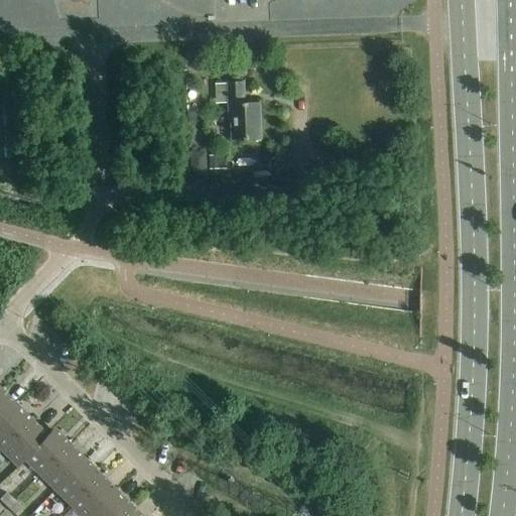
[(229,120),(231,120),(232,141),(261,140),(260,102),(244,102),(243,82),(228,83),(229,120)]
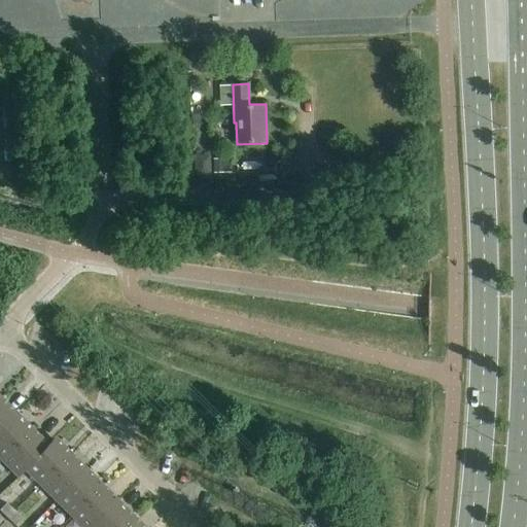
[(212,177),(211,155),(195,155),(196,178),(212,177)]
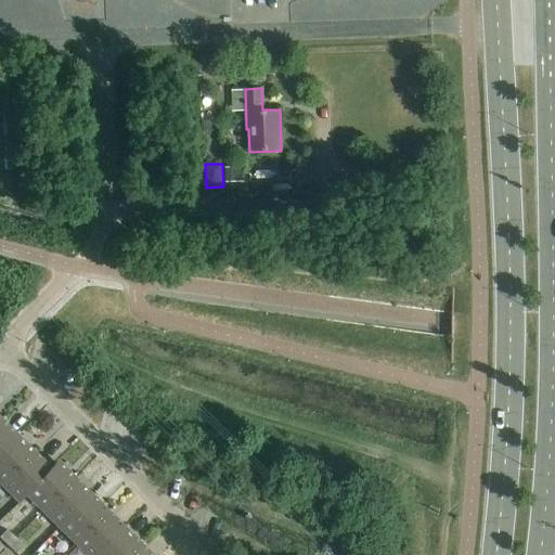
[(224,169),(224,183),(243,183),(243,168),(224,169)]
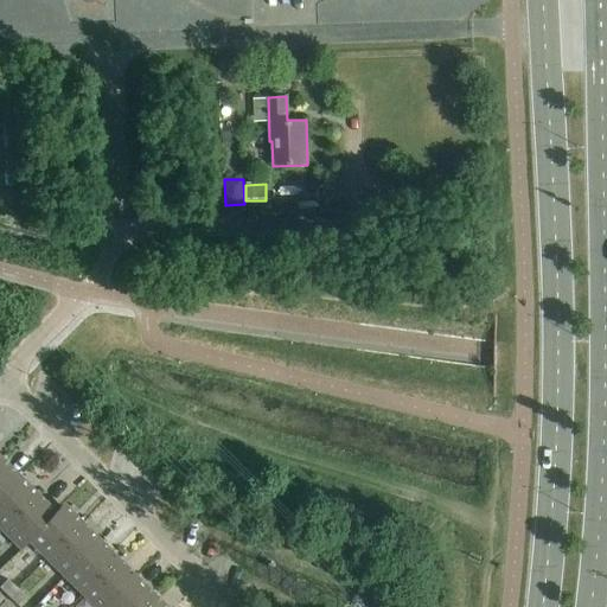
[(0,496),(17,480),(0,462),(0,496)]
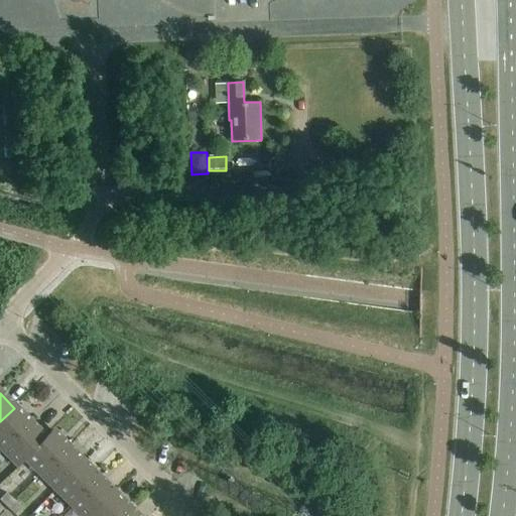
[(0,421),(0,450),(1,452),(29,423),(14,408),(0,421)]
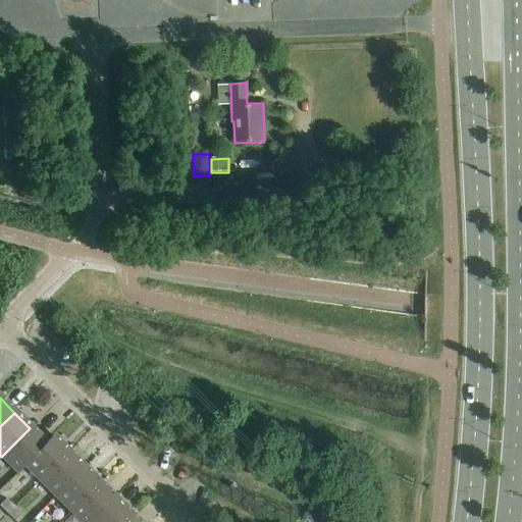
[(17,473),(24,466),(23,465),(45,444),(45,442),(30,428),(1,457),(17,473)]
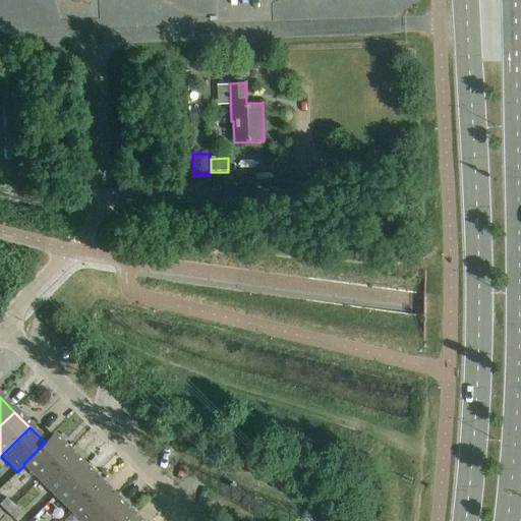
[(24,465),(40,481),(69,453),(52,436),(45,442),(45,443),(23,464),(24,465)]
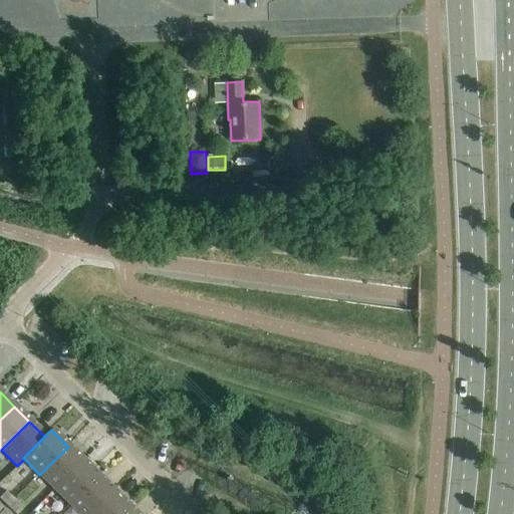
[(39,475),(55,490),(83,462),(68,447),(39,475)]
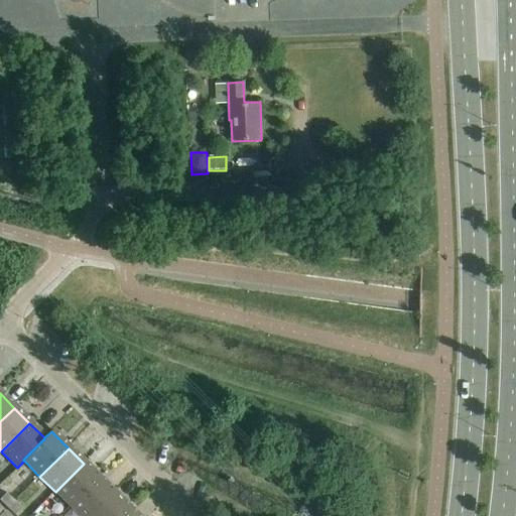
[(55,492),(71,507),(99,479),(84,464),(55,492)]
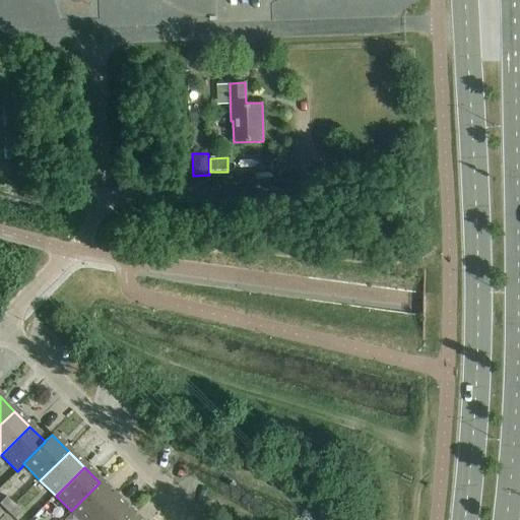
[(71,511),(79,519),(92,519),(115,498),(100,482),(71,511)]
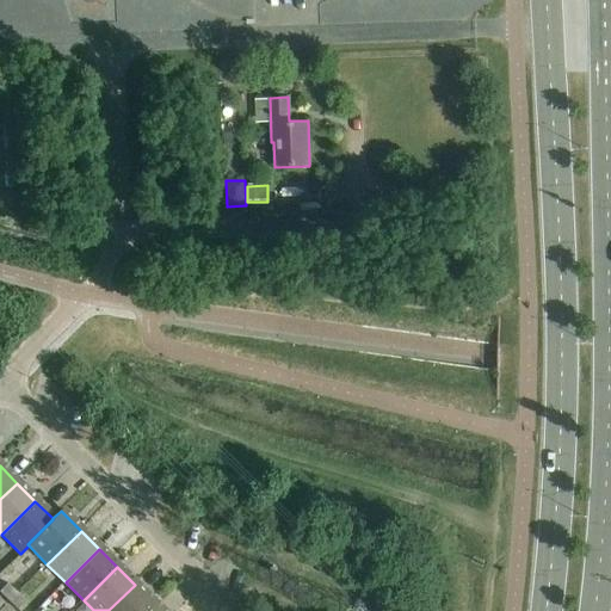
[(0,591),(0,593),(7,602),(16,593),(7,584),(0,591)]
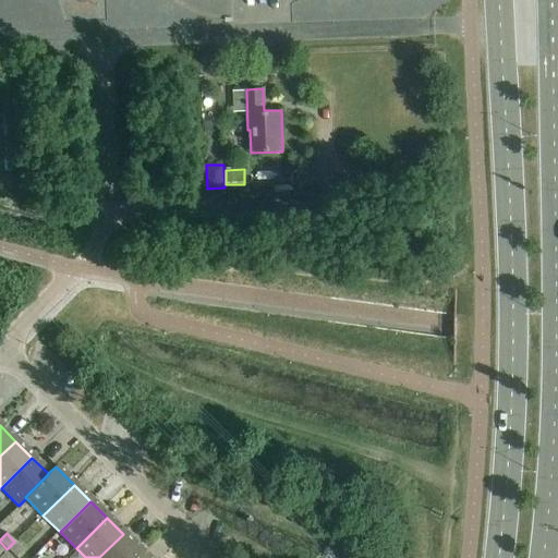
[(99,557),(132,557),(140,550),(123,534),(99,557)]
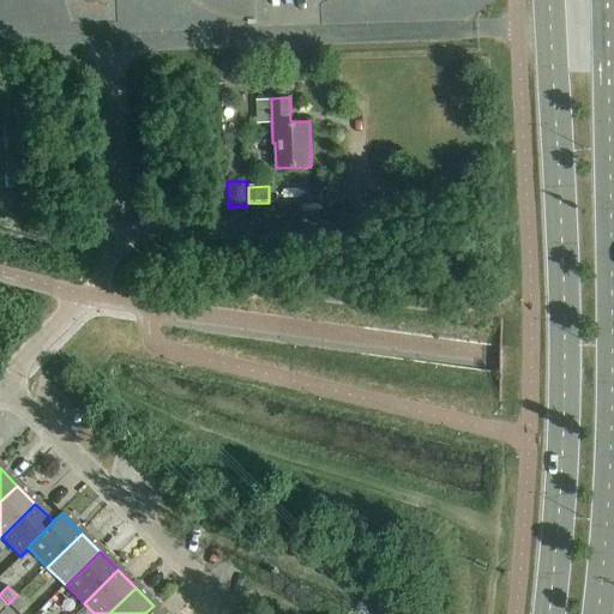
[(16,596),(7,605),(17,613),(25,606),(16,596)]
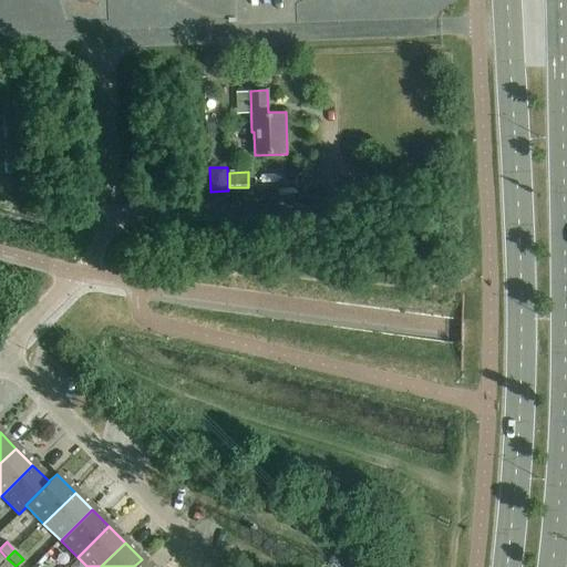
All buildings are outlined.
